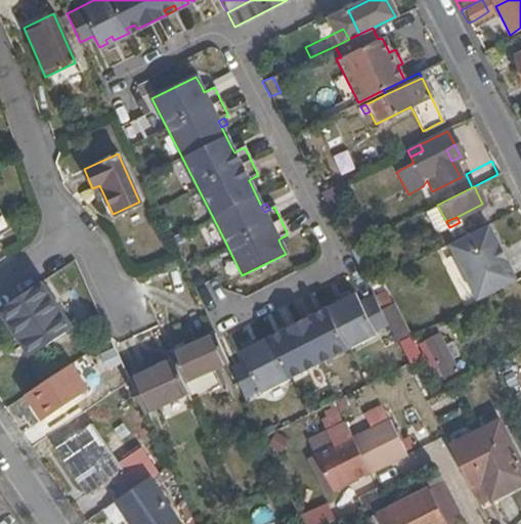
[(447,244),(466,234),(460,222),(449,227),(435,234),(441,247),(447,244)]
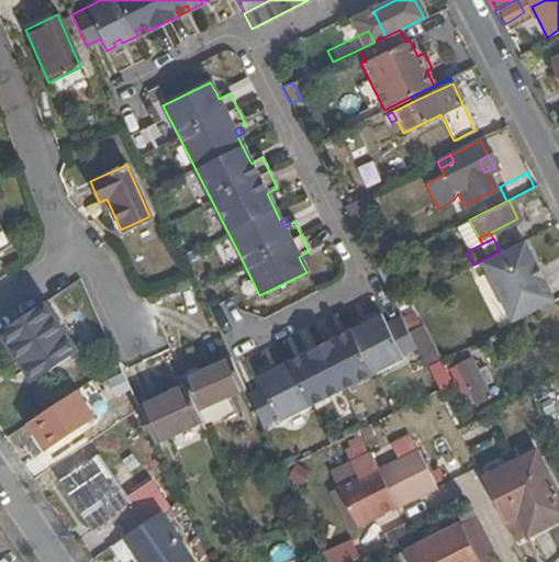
[(533,262),(522,240),(500,251),(480,261),(510,322),(551,301),(540,279),(536,282),(527,265),(533,262)]
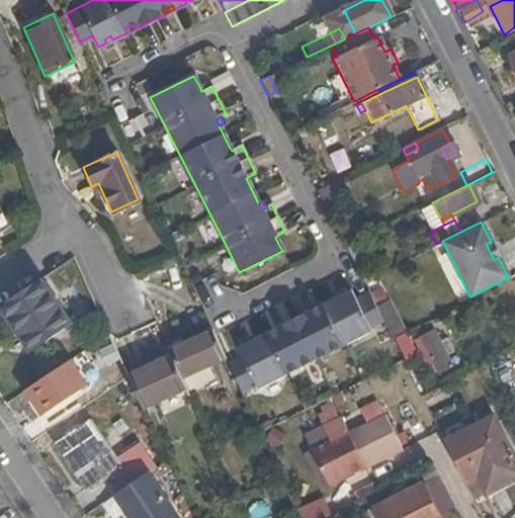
[(441,253),(436,244),(422,251),(427,259),(441,253)]
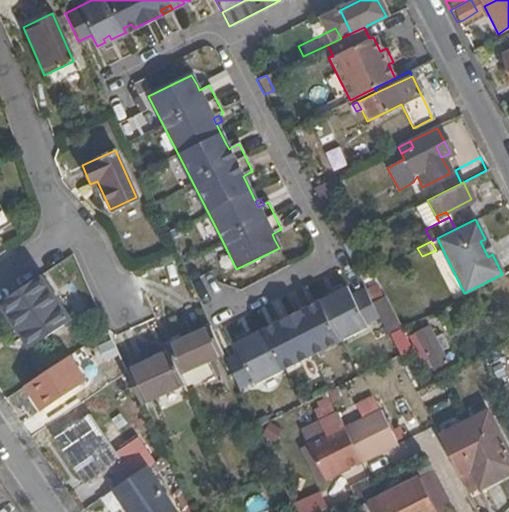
[(70,254),(4,299),(34,343),(64,323),(59,318),(56,312),(60,309),(52,298),(48,301),(37,288),(43,284),(62,271),(67,280),(80,275),(70,254)]
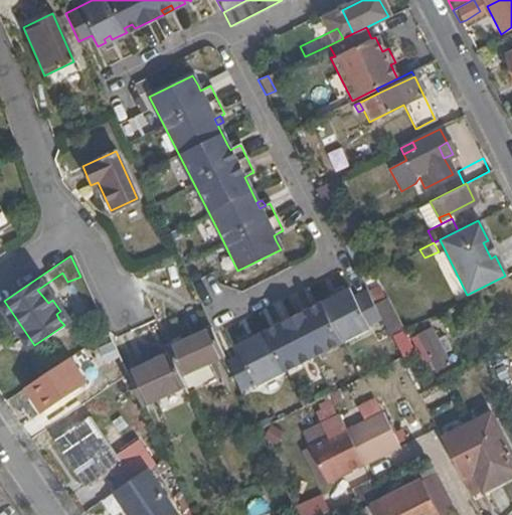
[(359,280),(363,288),(374,284),(369,275),(359,280)]
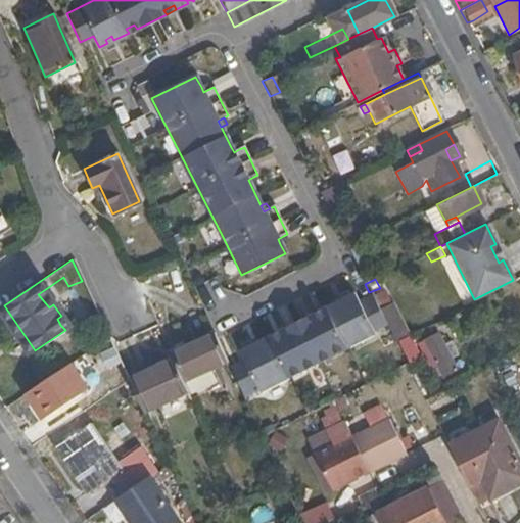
[(49,307),(53,304),(44,290),(38,294),(49,307)]
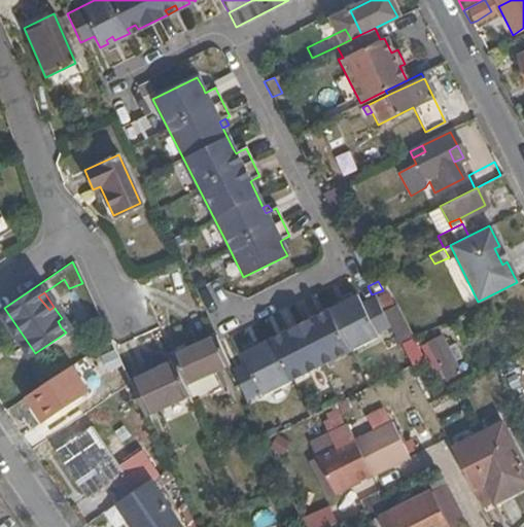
[(229,369),(244,402),(278,385),(345,351),(389,328),(381,313),(372,294),(358,302),(354,293),(324,309),(326,313),(312,320),(311,316),(281,330),(283,335),(270,343),(268,338),(238,353),(242,361),(229,369)]
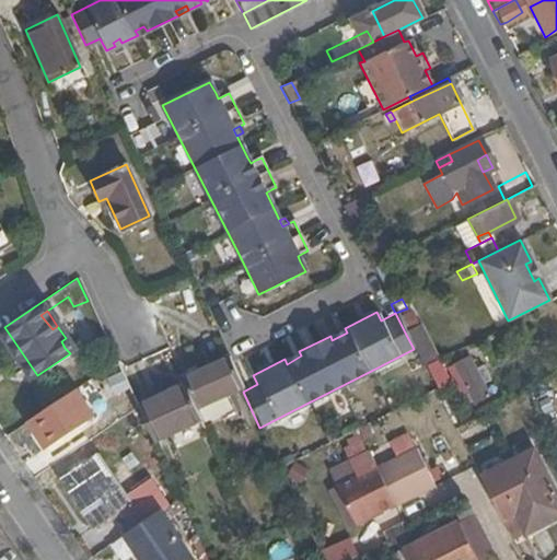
[(421,364),(434,358),(418,326),(405,333),(414,349),(421,364)]
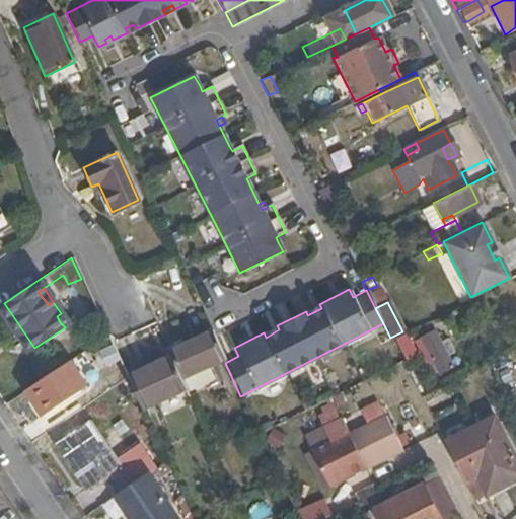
[(321,308),(319,304),(306,311),(307,315),(321,308)]
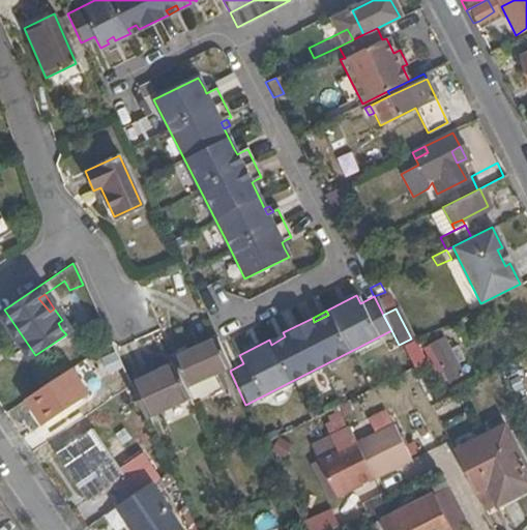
[(58,323),(61,329),(67,326),(62,320),(58,323)]
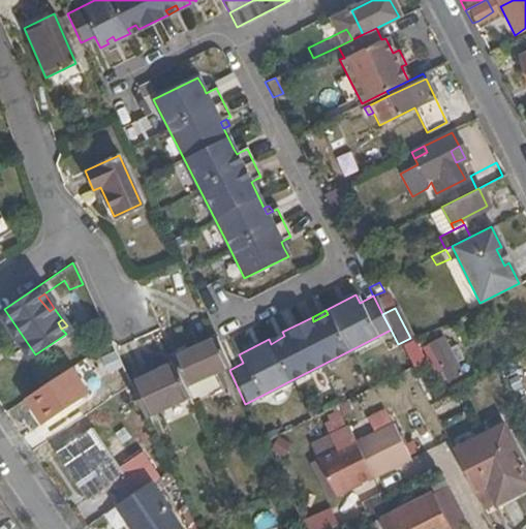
[(282,332),(269,339),(271,344),(284,336),(282,332)]
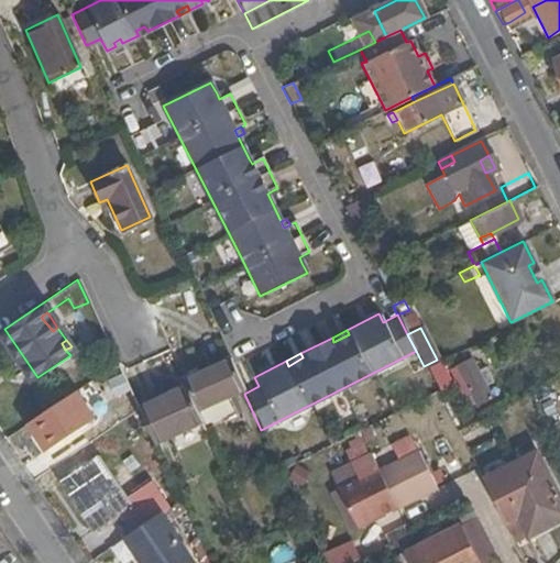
[(180,378),(184,386),(195,409),(242,388),(228,357),(180,378)]
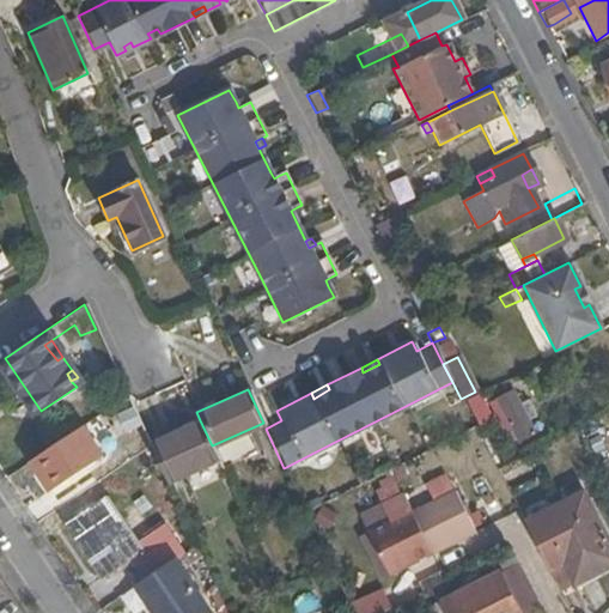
[(511,390),(493,399),(515,441),(531,432),(511,390)]
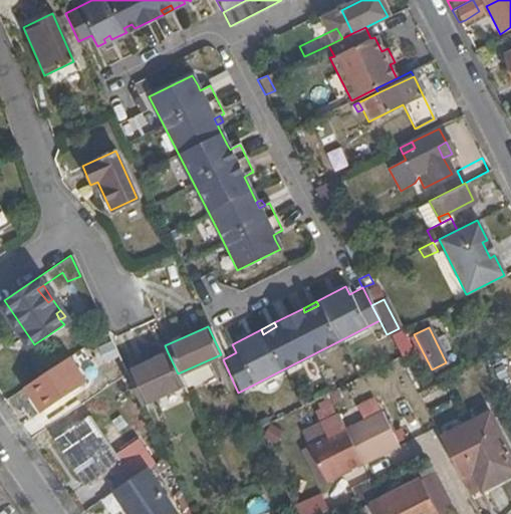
[(405,328),(391,334),(401,356),(415,350),(405,328)]
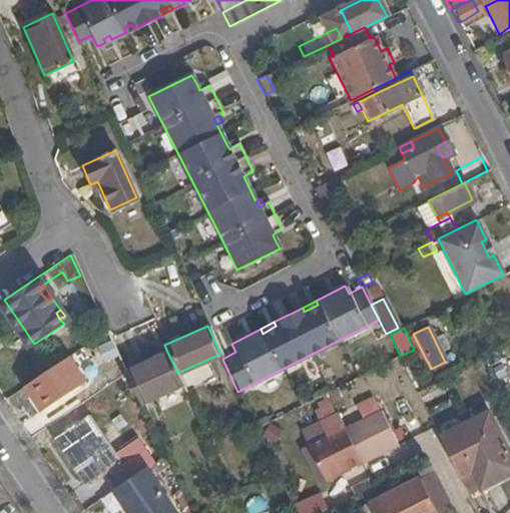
[(124,371),(138,404),(182,384),(177,373),(167,352),(124,371)]
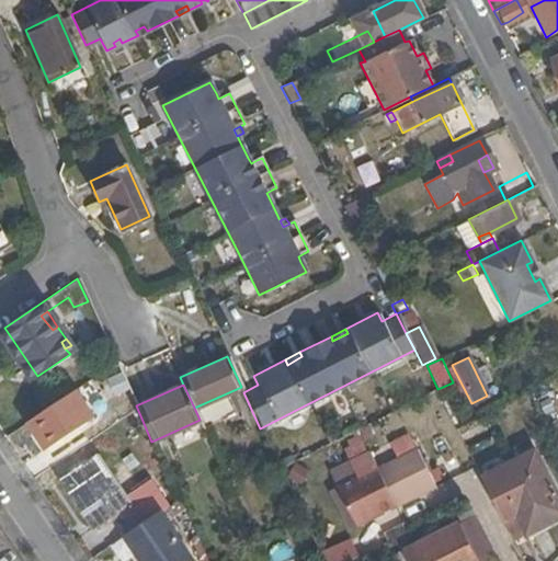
[(208,418),(235,411),(231,400),(205,407),(208,418)]
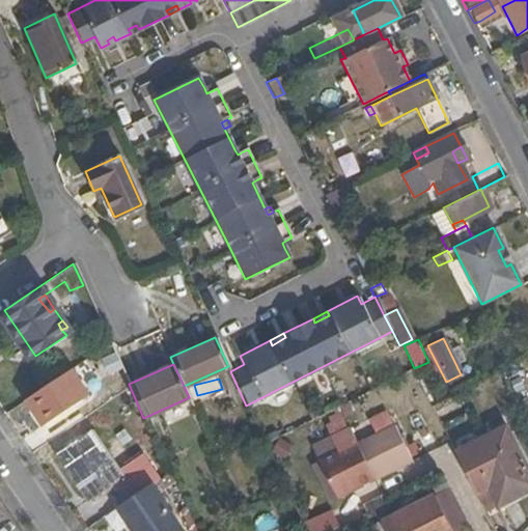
[(341,412),(324,418),(329,432),(346,426),(341,412)]
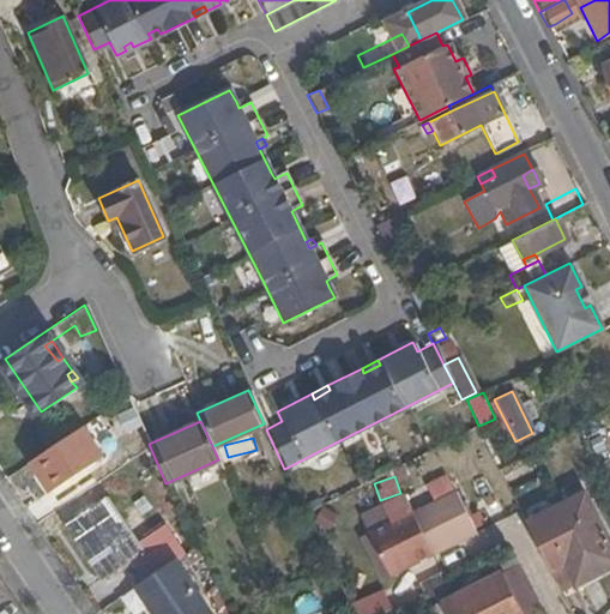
[(120,567),(133,587),(145,578),(182,553),(164,527),(134,545),(94,485),(55,511),(101,579),(120,567)]
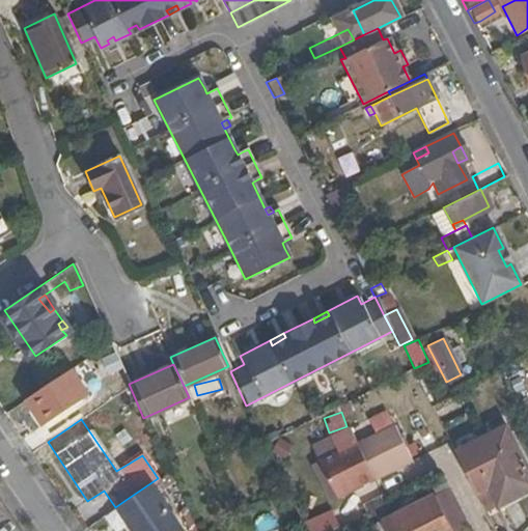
[(392,423),(356,442),(374,480),(412,460),(392,423)]
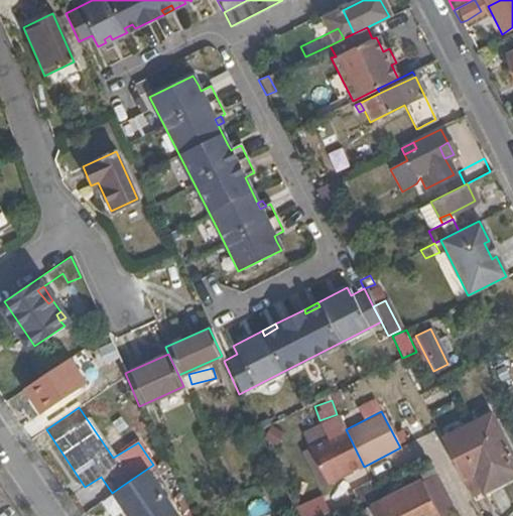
[(338,414),(302,432),(328,484),(364,467),(346,429),(338,414)]
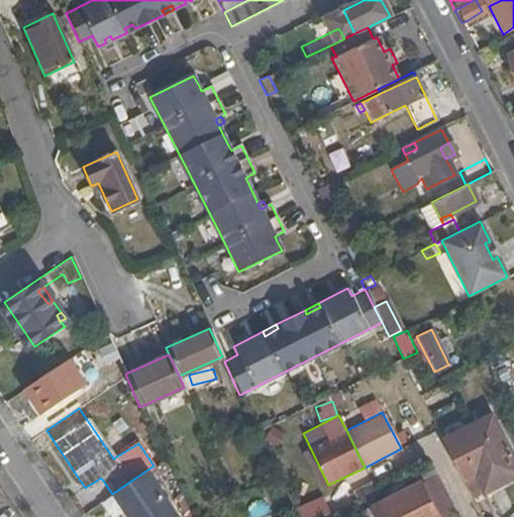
[(450,457),(471,499),(513,477),(513,467),(499,434),(450,457)]
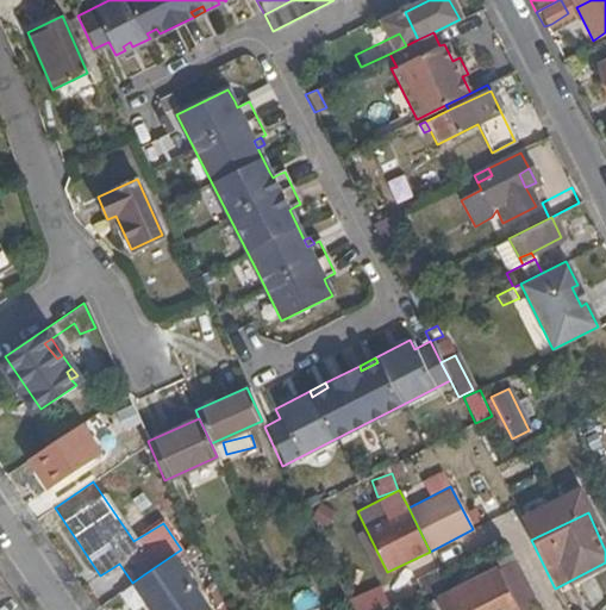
[(538,603),(557,593),(555,589),(531,540),(526,530),(506,540),(538,603)]
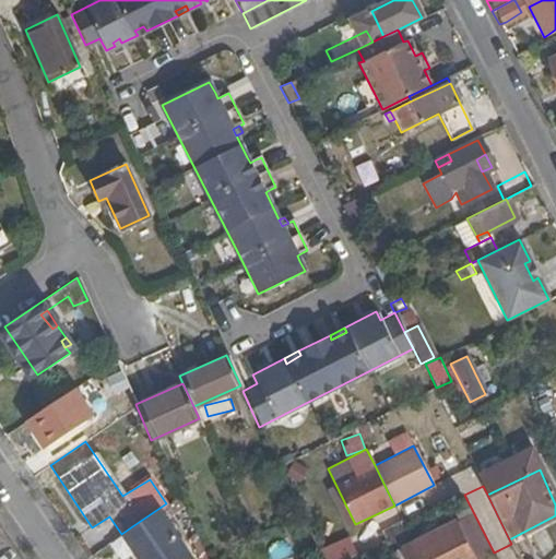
[(132,526),(121,534),(138,558),(191,558),(162,514),(169,510),(166,503),(132,526)]
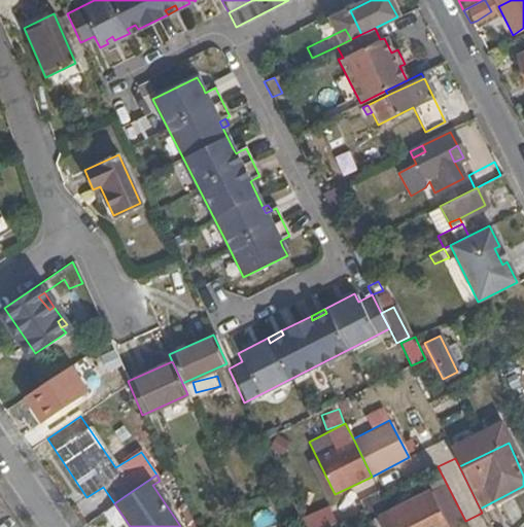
[(445,526),(427,492),(380,515),(385,526),(445,526)]
